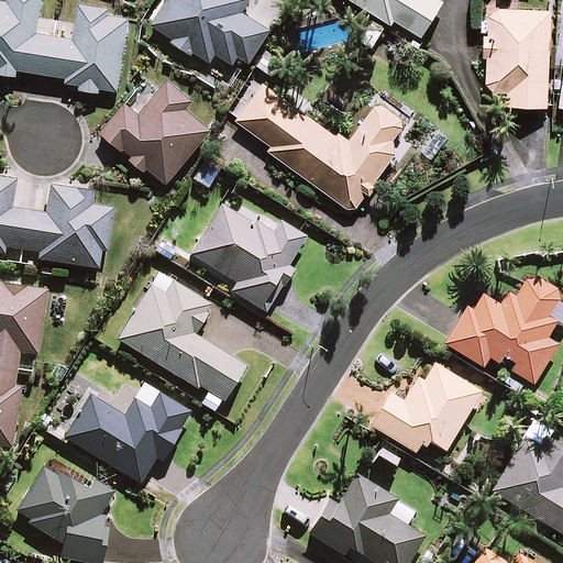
[(0,0),(0,72),(20,75),(20,70),(70,78),(70,83),(83,84),(83,88),(99,90),(100,87),(118,89),(129,18),(110,14),(111,11),(81,7),(76,40),(39,34),(43,0),(12,0),(12,2),(0,0)]
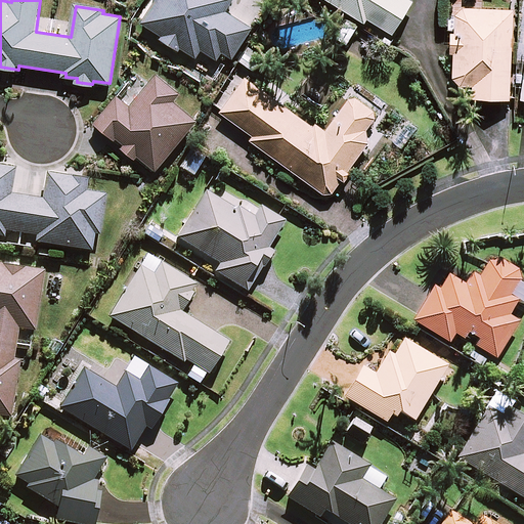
[(231,0),(157,0),(142,23),(197,56),(202,48),(217,57),(222,49),(231,55),(249,27),(224,11),(231,0)]
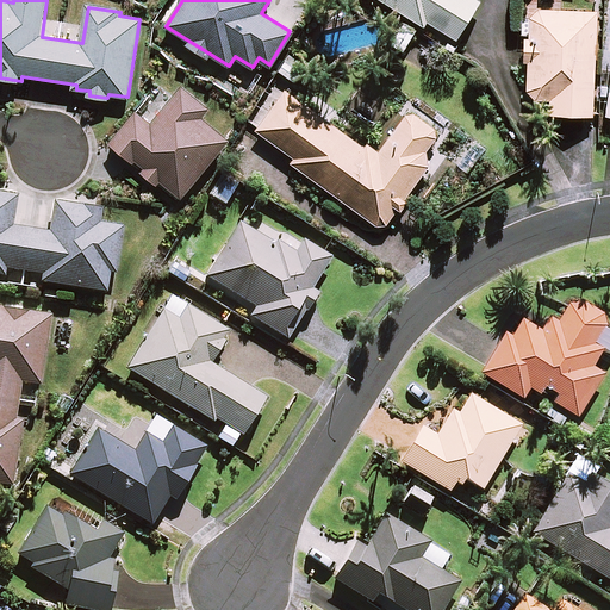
[(383,0),(424,25),(427,20),(458,39),(480,1),(478,0),(383,0)]
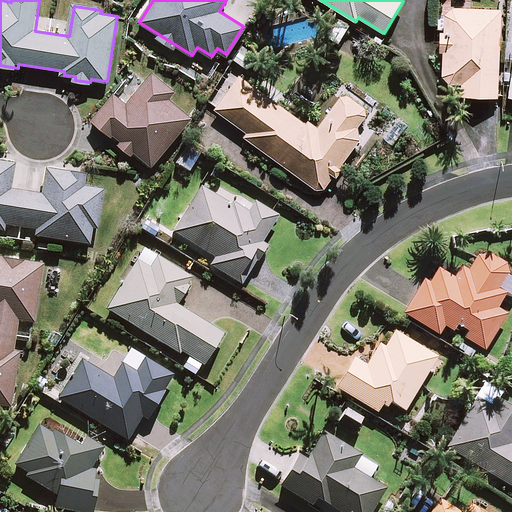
[(442,77),(449,83),(463,83),(462,96),(498,97),(502,10),(445,8),(442,77)]
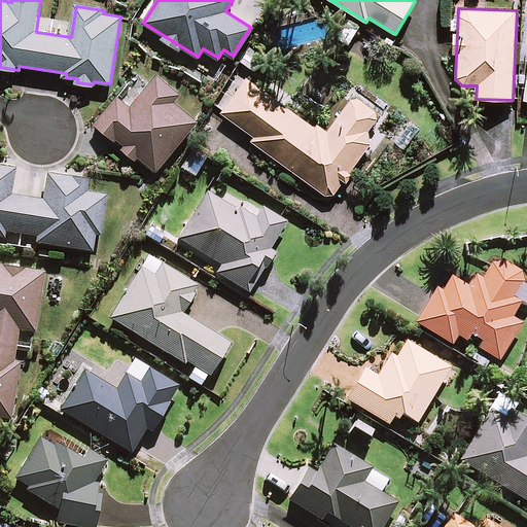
[(118,97),(97,121),(116,139),(119,136),(128,144),(125,148),(137,159),(141,154),(159,170),(199,124),(174,103),(181,95),(160,76),(132,108),(118,97)]
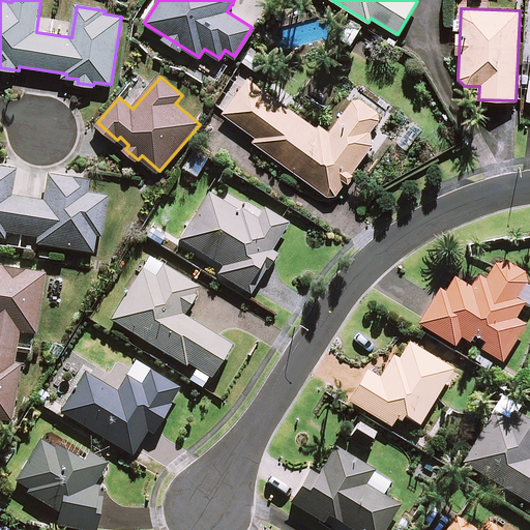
[(333,199),(346,183),(350,186),(357,176),(353,173),(375,144),(372,136),(381,121),(379,111),(366,102),(363,99),(354,100),(332,130),(323,123),(319,128),(249,79),(224,114),(256,137),(253,141),(333,199)]
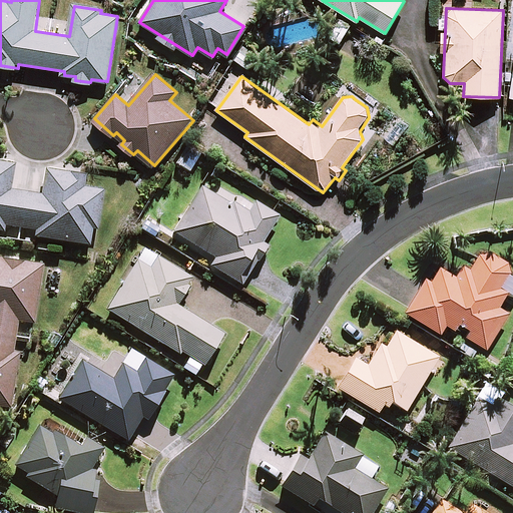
[(0,229),(1,229),(2,224),(37,229),(37,235),(89,243),(92,227),(97,227),(103,192),(83,189),(85,176),(48,170),(44,197),(9,192),(13,165),(0,163),(0,229)]
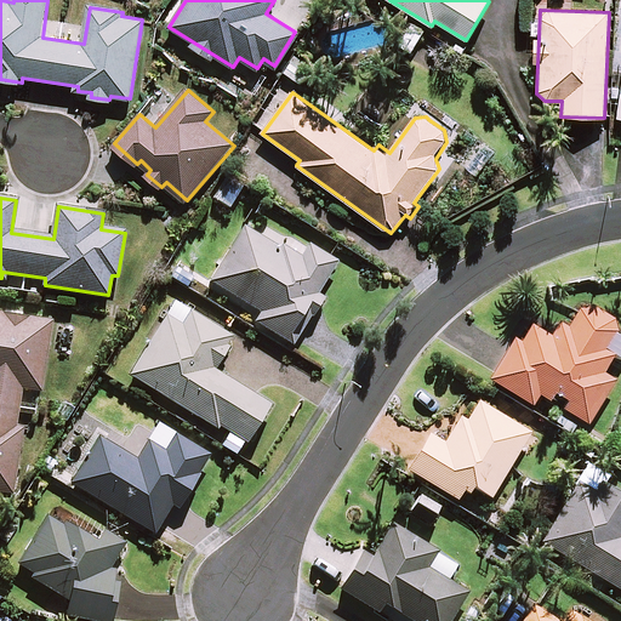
[(301,258),(245,226),(211,283),(262,312),(256,323),(290,343),(337,263),(308,246),(301,258)]
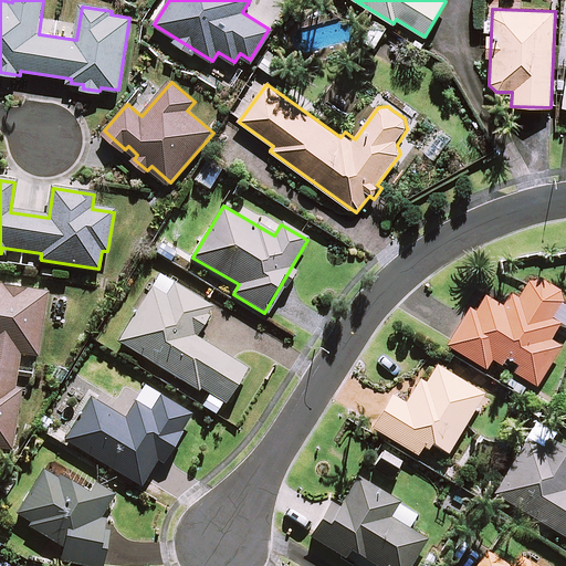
[(188,257),(164,242),(156,253),(181,269),(188,257)]
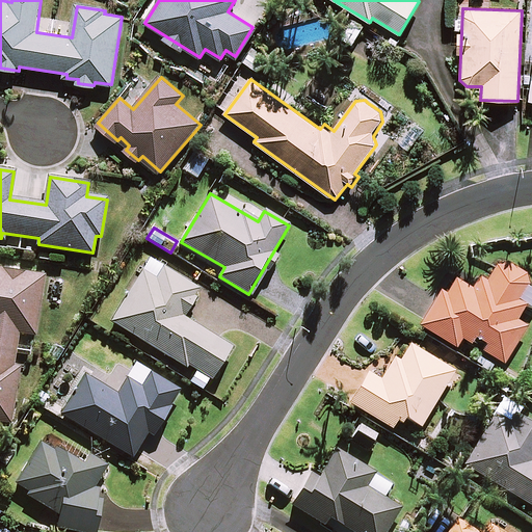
[(447,293),(442,290),(420,325),(455,347),(461,338),(471,344),(475,337),(485,343),(481,350),(502,363),(525,326),(514,320),(525,302),(531,307),(531,289),(523,284),(527,276),(500,259),(485,283),(478,278),(471,289),(455,280),(447,293)]
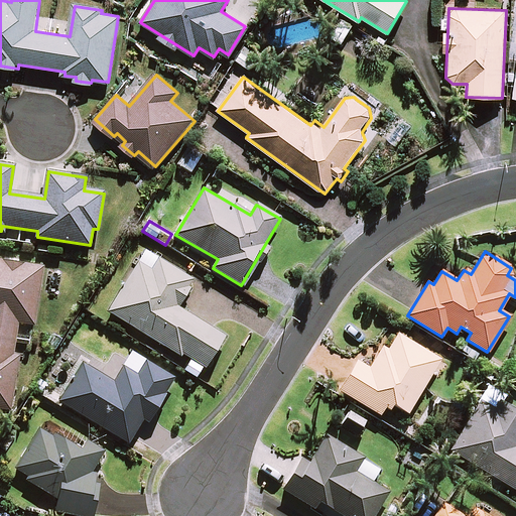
[(108,311),(189,362),(181,375),(195,383),(204,369),(207,370),(226,338),(177,307),(194,282),(145,252),(108,311)]
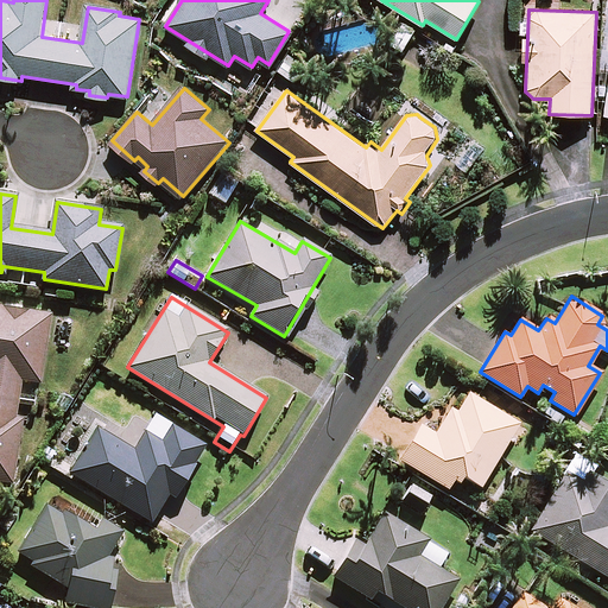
[(50,314),(0,305),(0,480),(12,482),(21,420),(14,419),(19,380),(39,382),(50,314)]
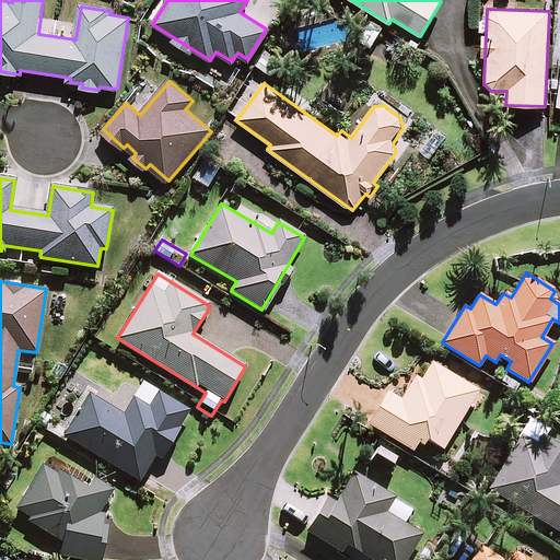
[(477,391),(431,362),(420,380),(415,376),(400,400),(386,392),(368,423),(413,452),(422,436),(442,448),(477,391)]
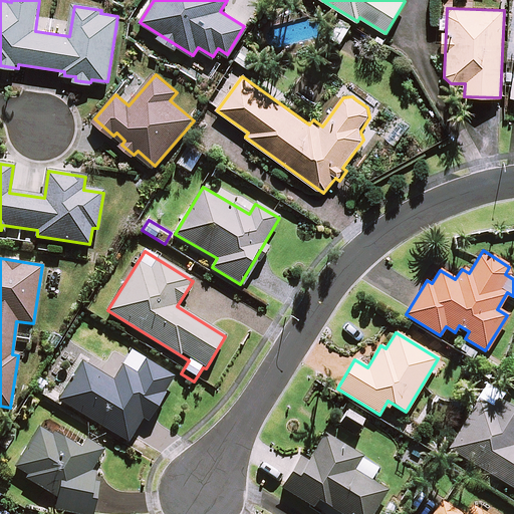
[(174,376),(146,359),(138,373),(123,365),(113,381),(82,362),(59,400),(129,442),(144,417),(149,420),(174,376)]
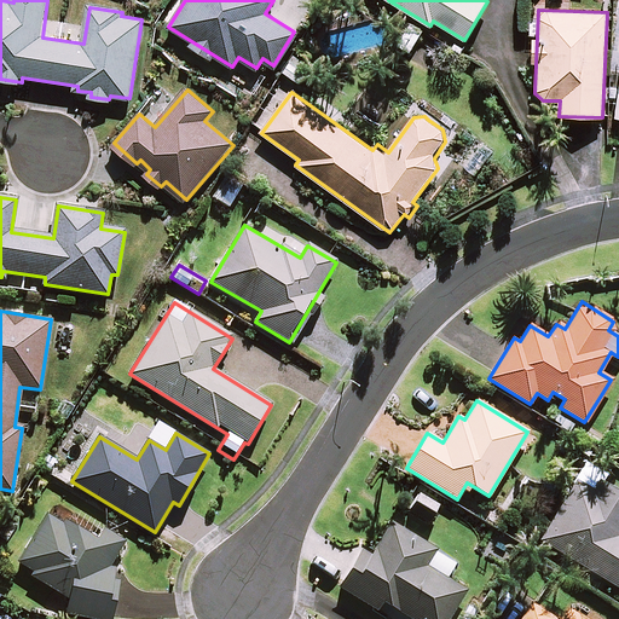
[(618,534),(618,492),(599,480),(591,491),(577,481),(541,541),(618,588),(618,536),(618,534)]
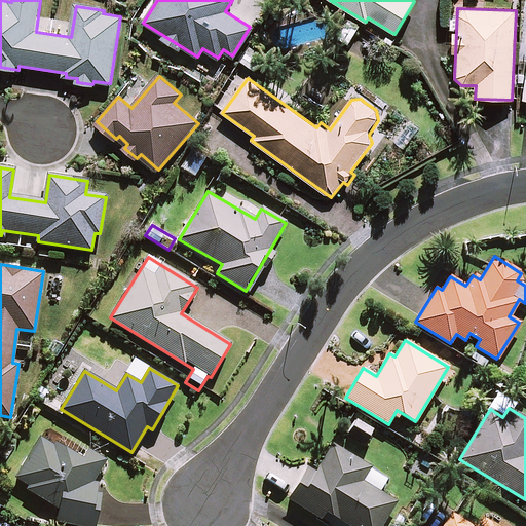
[(372,429),(355,419),(346,433),(364,444),(372,429)]
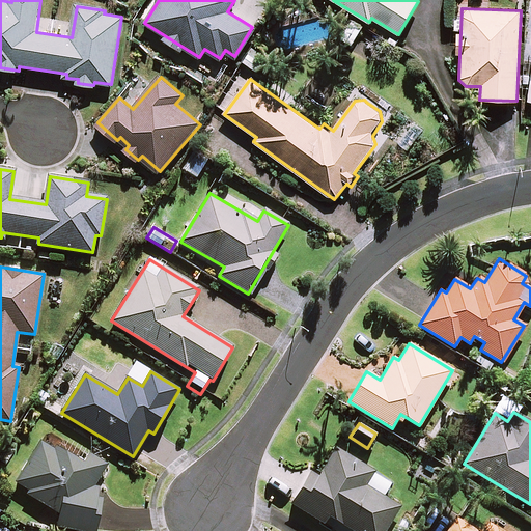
[(44,438),(16,481),(30,490),(27,494),(59,514),(57,527),(79,530),(93,530),(101,498),(91,496),(110,466),(88,452),(82,462),(44,438)]
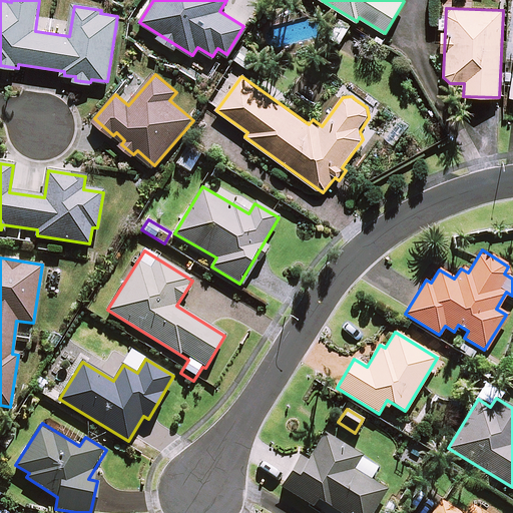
[(377,466),(324,433),(307,460),(299,454),(279,485),(312,506),(317,498),(341,512),(370,512),(386,489),(370,479),(377,466)]
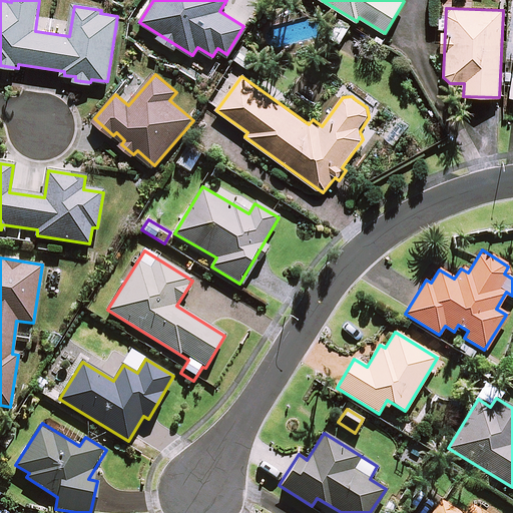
[(484,512),(472,506),(467,512),(461,512),(440,500),(431,512),(484,512)]
